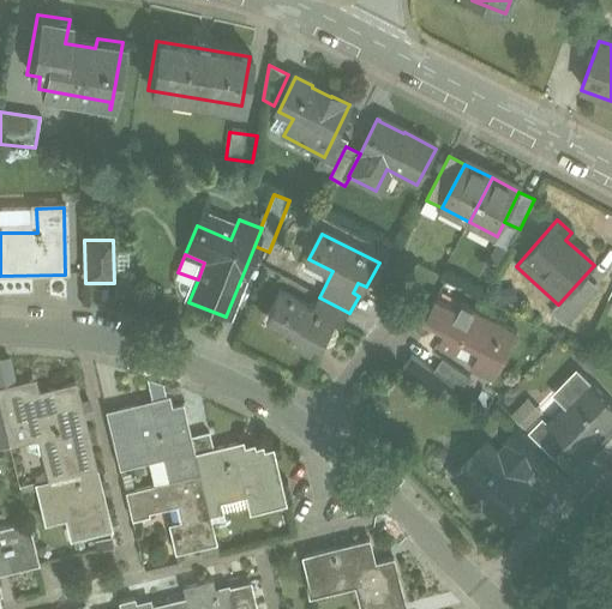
[(532,281),(521,271),(514,279),(525,288),(532,281)]
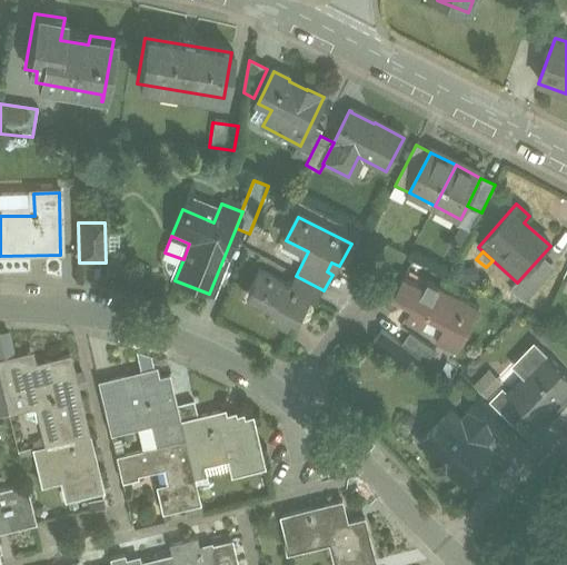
[(289,288),(258,273),(247,295),(270,306),(265,318),(287,330),(294,318),(300,320),(310,300),(317,304),(324,290),(296,276),(289,288)]
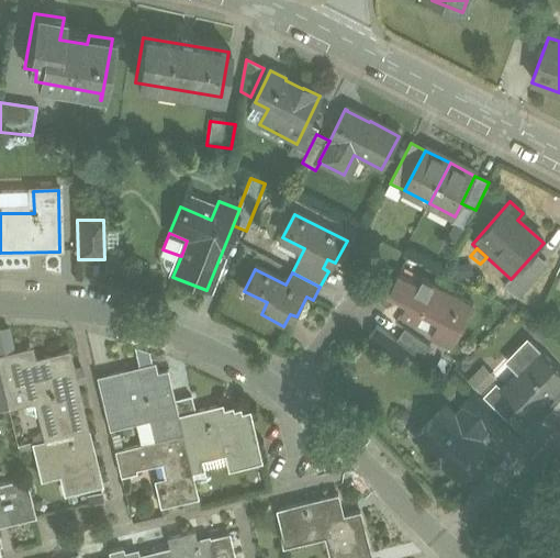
[(472,307),(421,280),(417,286),(399,276),(389,294),(406,304),(400,315),(416,324),(425,309),(441,316),(430,339),(450,349),(472,307)]
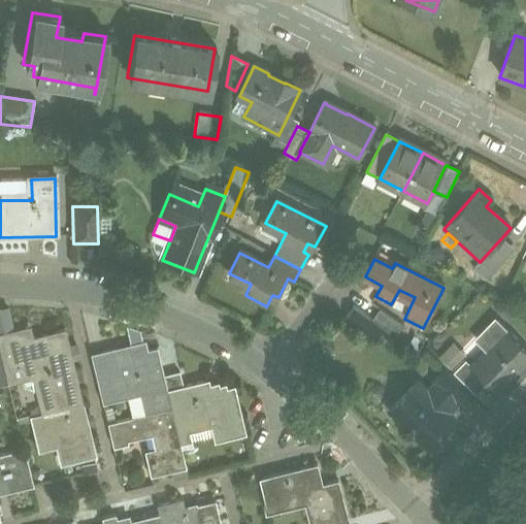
[(371,321),(354,308),(346,320),(375,341),(384,330),(371,321)]
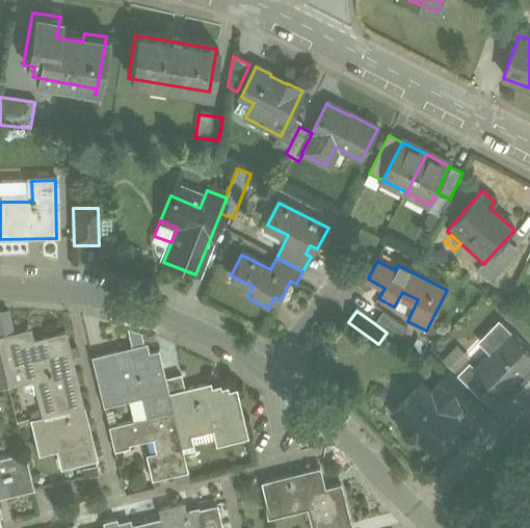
[(406,330),(382,313),(374,323),(387,333),(398,341),(406,330)]
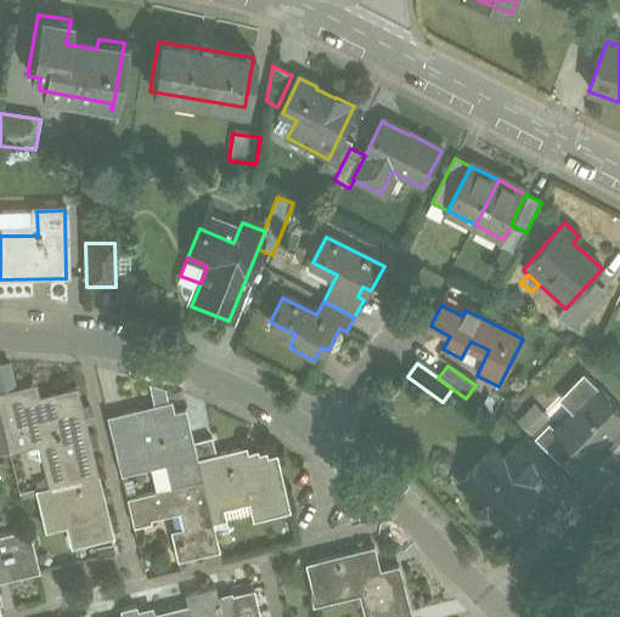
[(619,426),(619,409),(582,374),(563,395),(578,409),(556,431),(554,432),(574,452),(586,463),(619,426)]
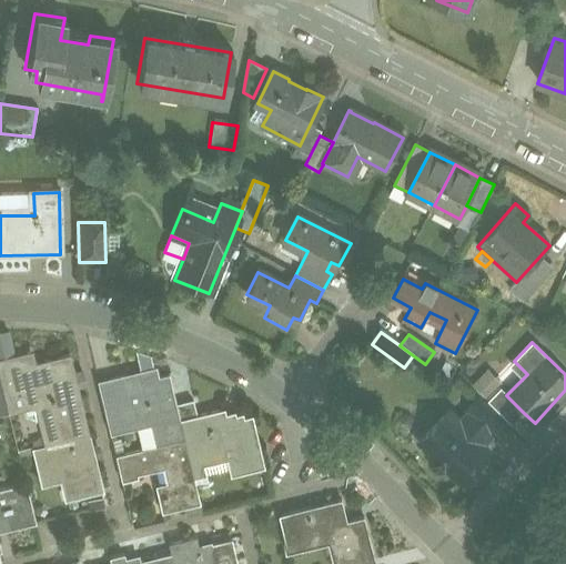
[(67,360),(32,368),(29,355),(9,360),(20,405),(38,402),(49,446),(86,437),(67,360)]
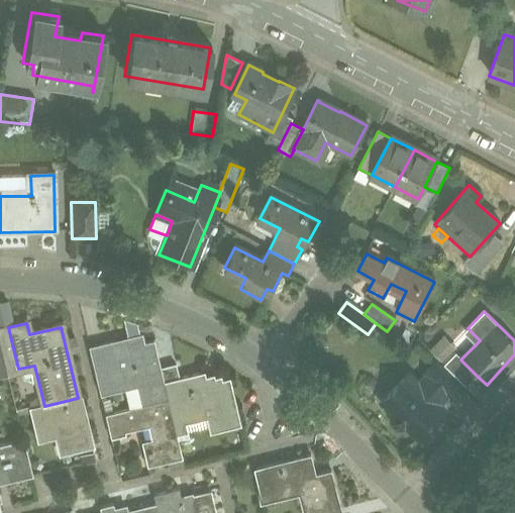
[(18,369),(8,327),(0,329),(0,348),(7,377),(19,373),(18,369)]
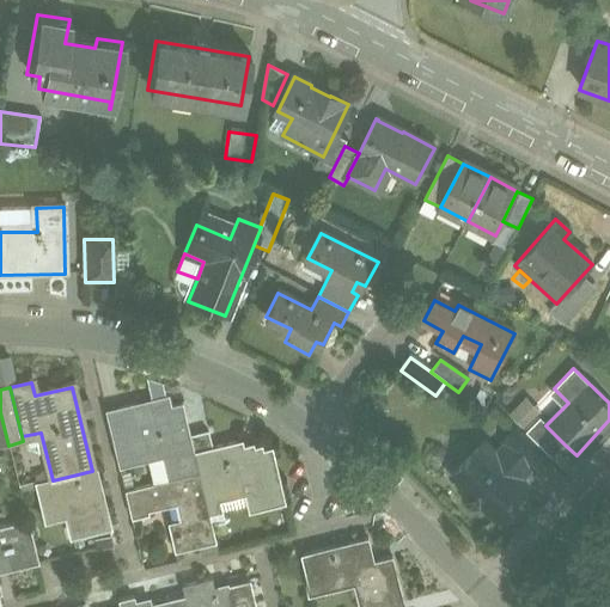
[(182,409),(166,412),(164,404),(151,408),(150,405),(119,412),(120,415),(130,459),(165,451),(172,479),(166,480),(166,482),(197,474),(189,437),(182,409)]
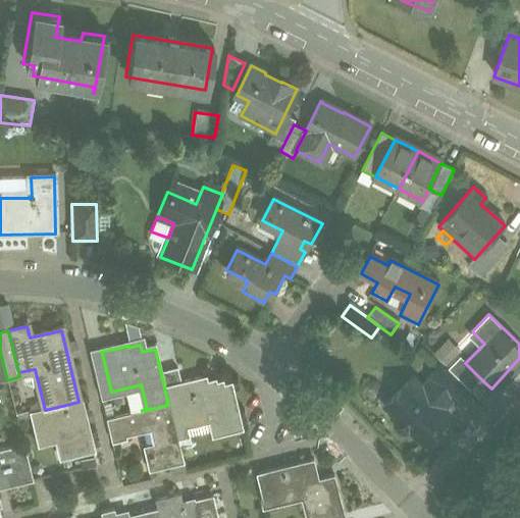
[(102,354),(90,356),(90,354),(89,355),(100,401),(112,398),(111,392),(102,354)]
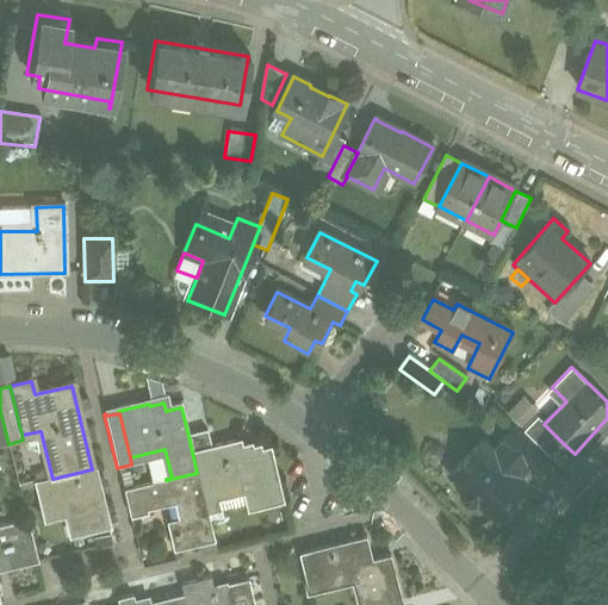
[(563,443),(544,424),(545,423),(539,417),(523,431),(550,457),(563,443)]
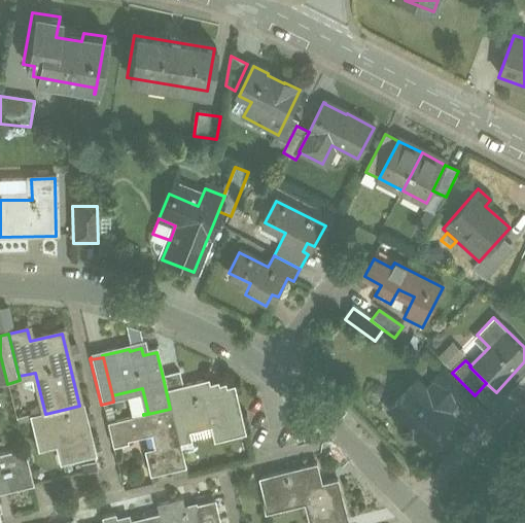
[(470,396),(444,371),(432,382),(434,384),(455,405),(459,408),(470,396)]
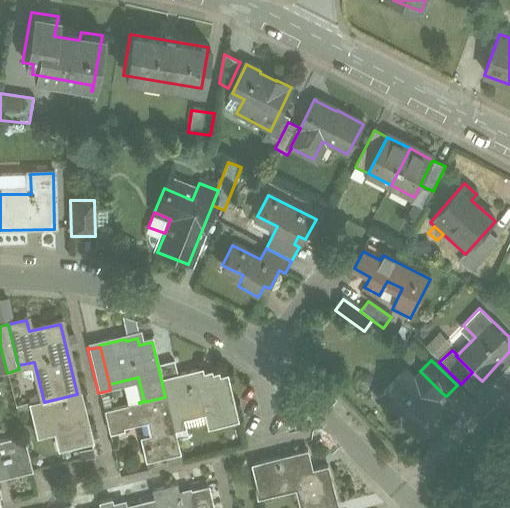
[(217,374),(202,377),(200,370),(176,376),(173,362),(158,366),(165,397),(172,424),(204,417),(207,431),(238,423),(226,375),(218,377),(217,374)]
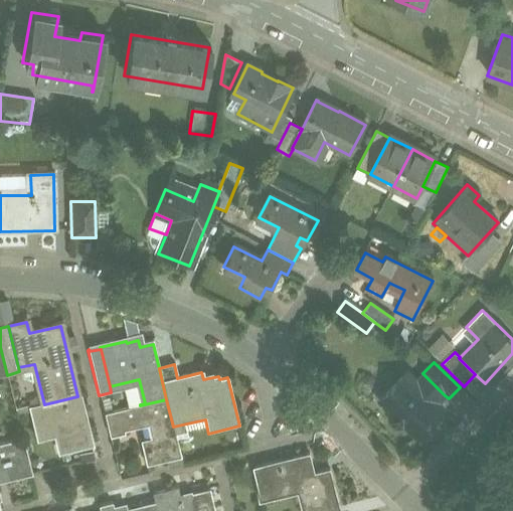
[(416,384),(406,374),(385,396),(398,408),(393,413),(392,416),(392,420),(394,423),(397,426),(400,426),(403,423),(417,438),(444,411),(437,404),(416,384)]
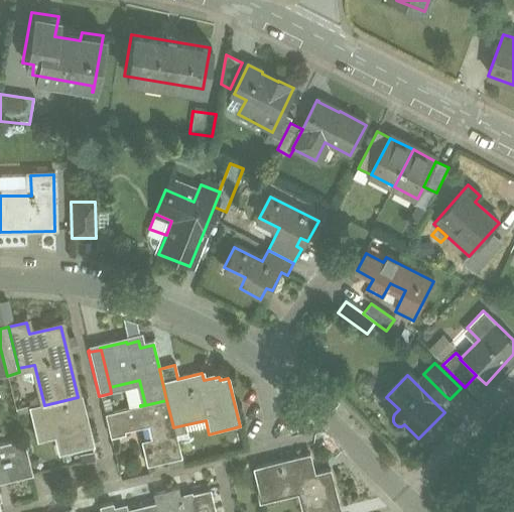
[(445,396),(425,376),(417,385),(437,405),(445,396)]
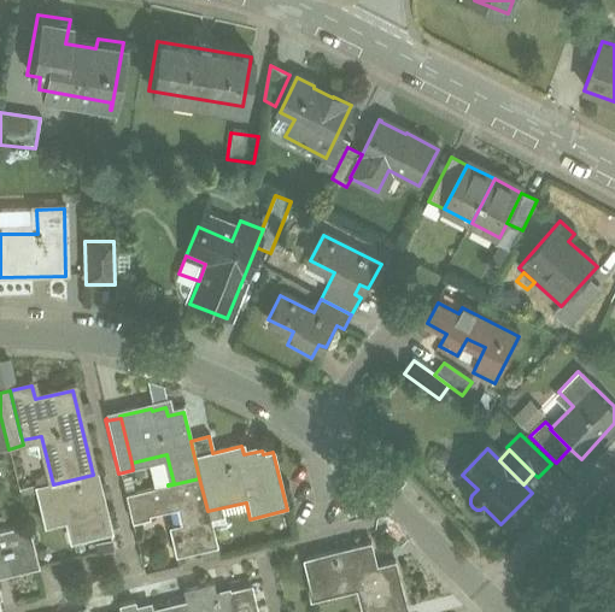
[(53,484),(35,489),(41,513),(62,508),(70,543),(107,535),(93,475),(53,484)]
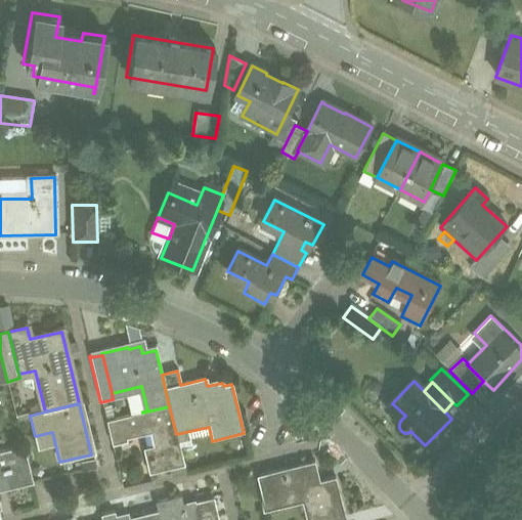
[(142,413),(106,422),(112,445),(126,442),(126,439),(149,434),(153,447),(142,450),(148,474),(183,466),(176,434),(169,406),(142,413)]
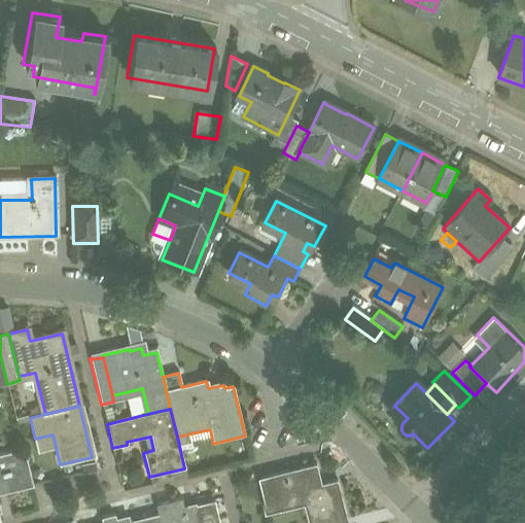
[(23,450),(0,455),(0,513),(0,494),(32,487),(23,450)]
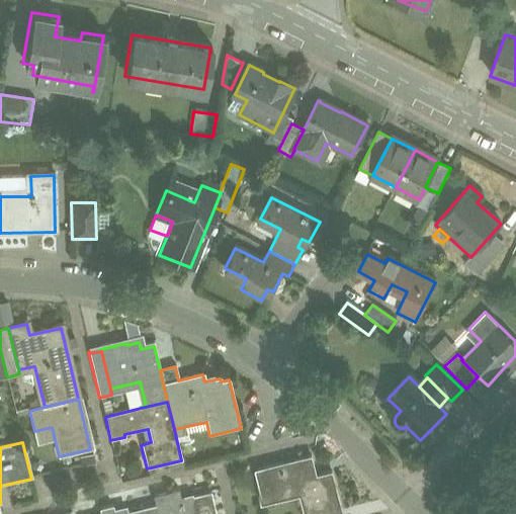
[(316,478),(311,458),(246,475),(246,476),(254,474),(262,504),(266,504),(265,502),(263,503),(262,498),(284,492),(286,499),(301,495),(305,513),(341,513),(331,474),(316,478)]
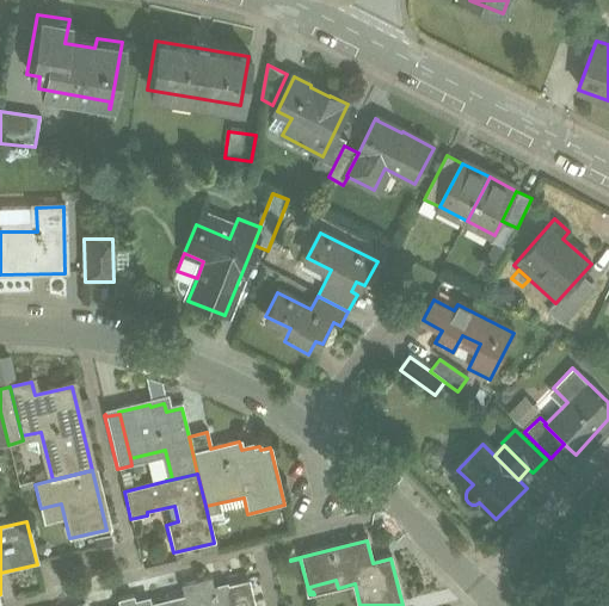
[(227,591),(214,594),(210,580),(180,587),(184,605),(253,605),(248,583),(227,588),(227,591)]
